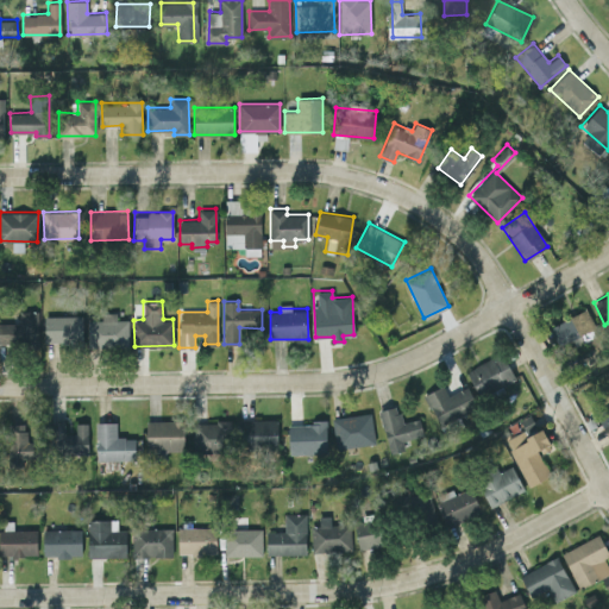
[(572,345),(598,333),(586,308),(548,326),(558,346),(570,340),(572,345)]
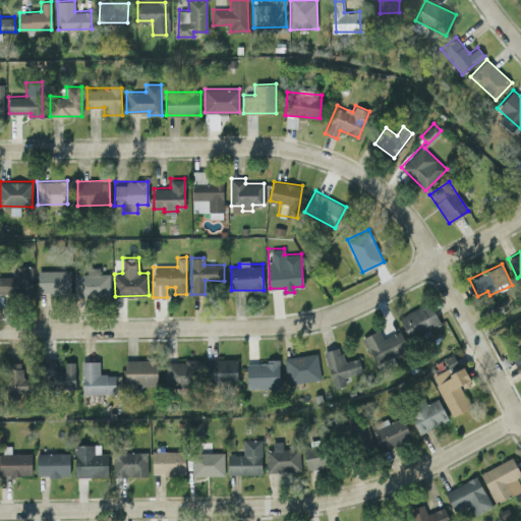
[(33,266),(11,265),(11,276),(0,276),(0,293),(32,293),(33,266)]
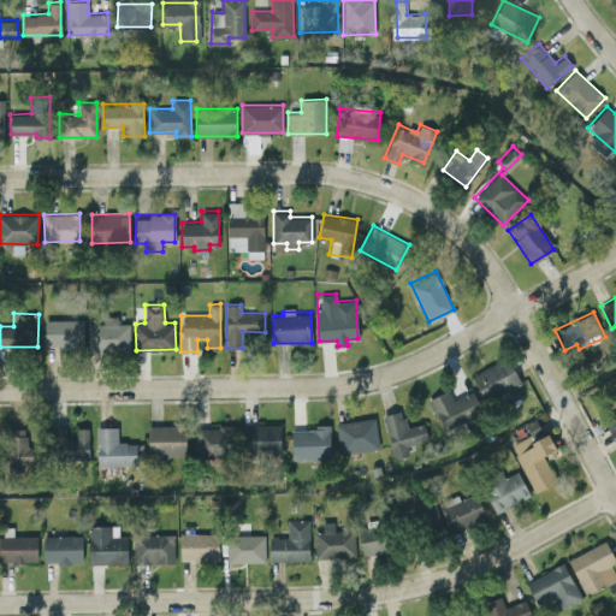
[(130,350),(129,323),(118,323),(117,315),(102,315),(102,323),(88,323),(88,351),(130,350)]
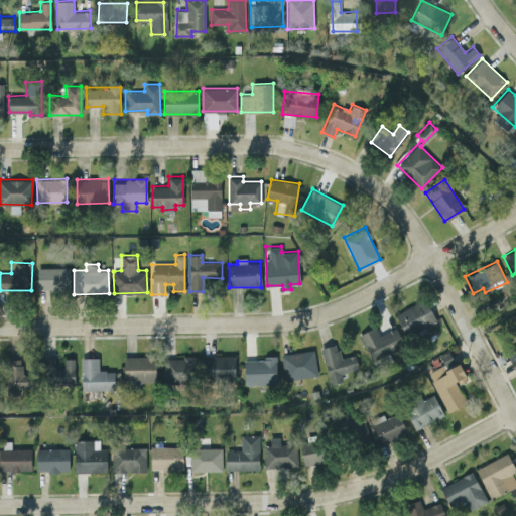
[(37,267),(38,290),(69,289),(69,267),(37,267)]
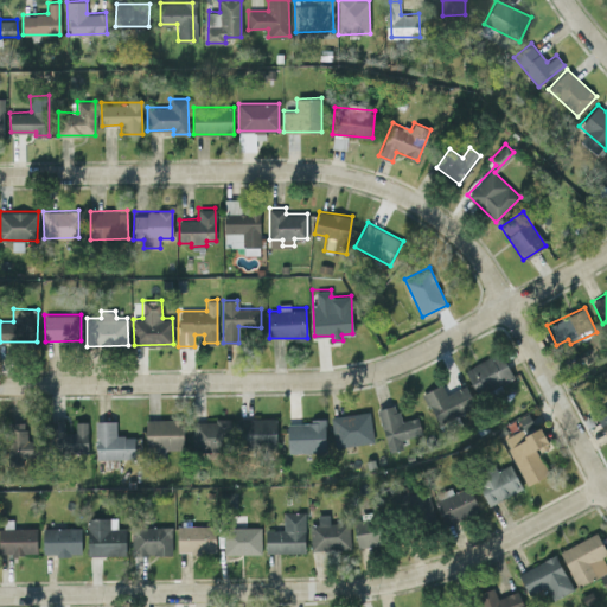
[(478,395),(513,377),(500,350),(464,368),(478,395)]
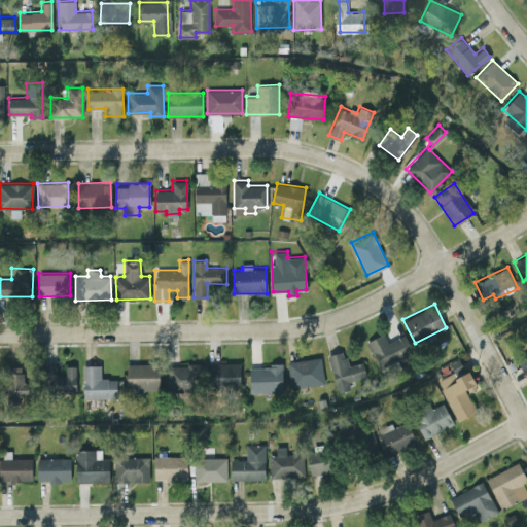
[(367,340),(380,367),(413,352),(403,334),(387,342),(383,332),(367,340)]
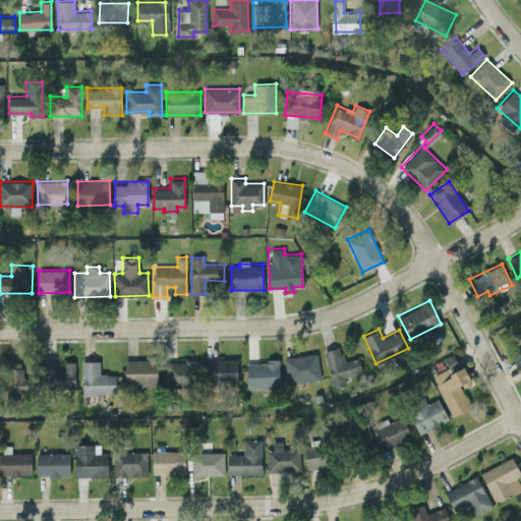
[(333,387),(346,384),(344,375),(361,371),(358,357),(343,360),(340,346),(324,350),(333,387)]
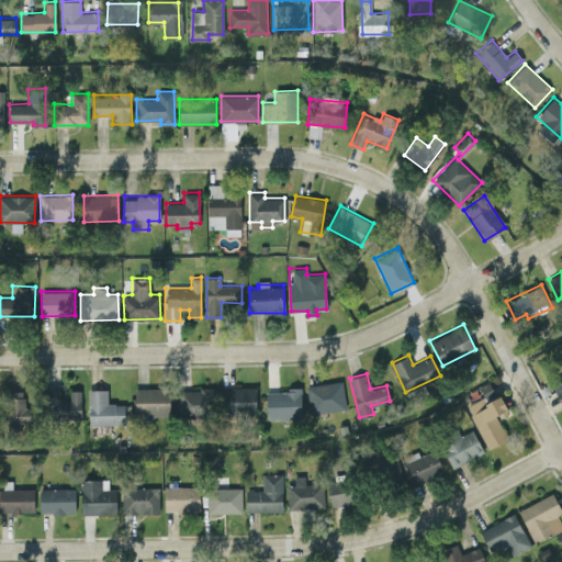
[(561,375),(550,382),(561,406),(561,375)]
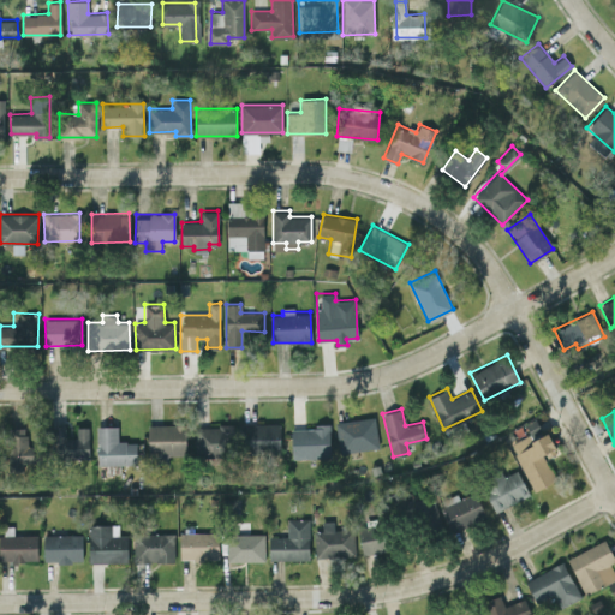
[(377,448),(375,417),(335,419),(338,451),(377,448)]
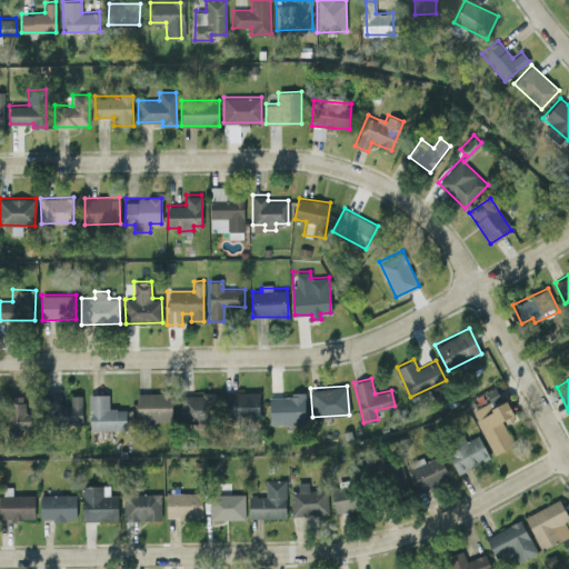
[(487,393),(490,405),(501,401),(498,390),(487,393)]
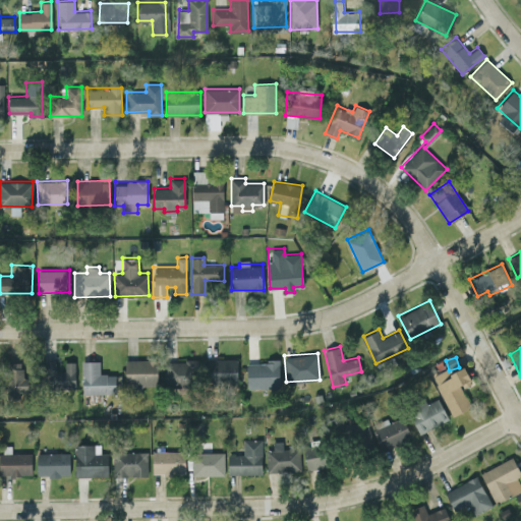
[(124,359),(125,385),(157,385),(157,358),(124,359)]
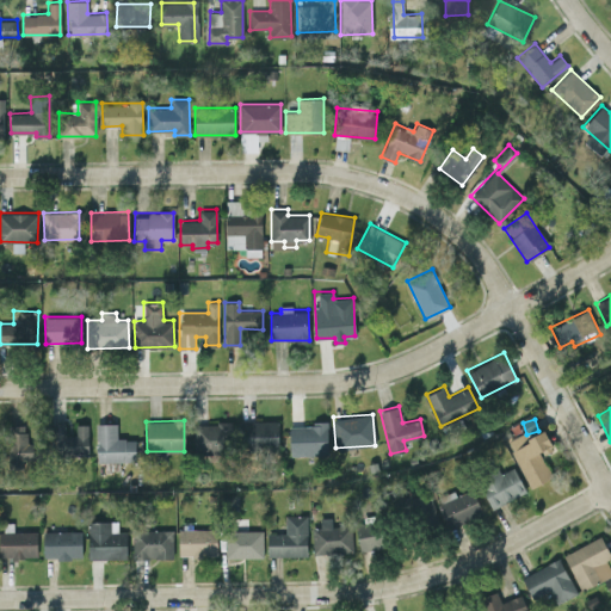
[(278,420),(244,420),(245,450),(278,449),(278,420)]
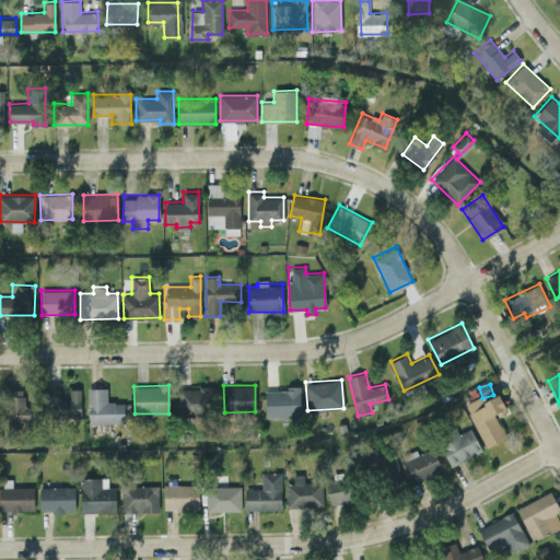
[(177,386),(176,415),(210,416),(210,387),(177,386)]
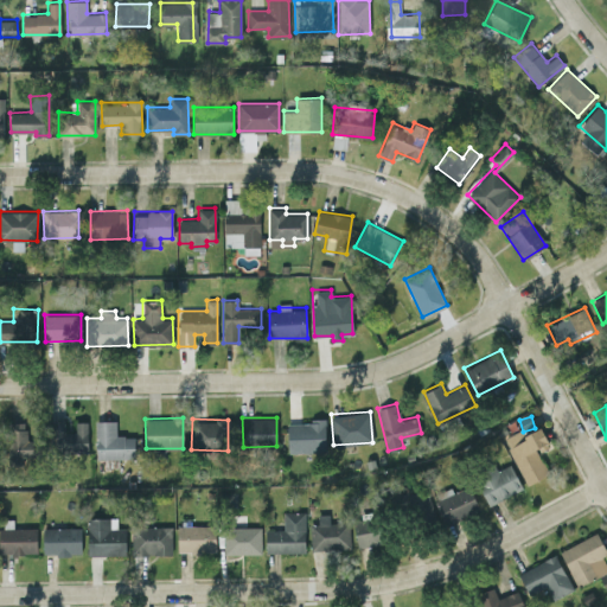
[(88,451),(87,421),(75,421),(76,430),(64,430),(64,420),(51,420),(51,452),(88,451)]
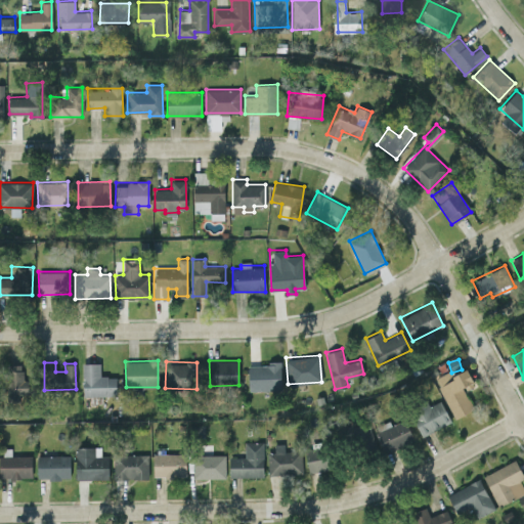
[(99,362),(82,362),(83,395),(116,395),(116,376),(100,376),(99,362)]
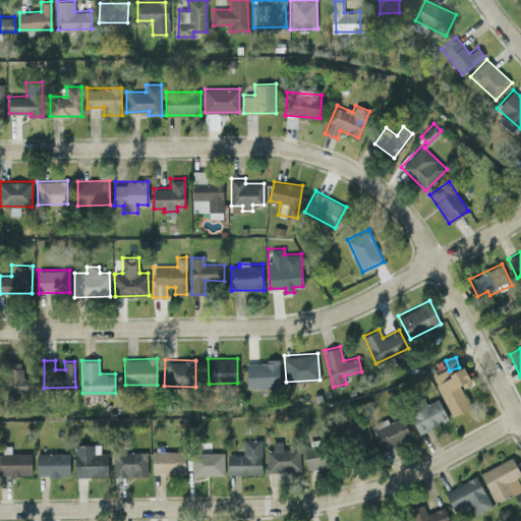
[(279,360),(246,361),(247,388),(280,387),(279,360)]
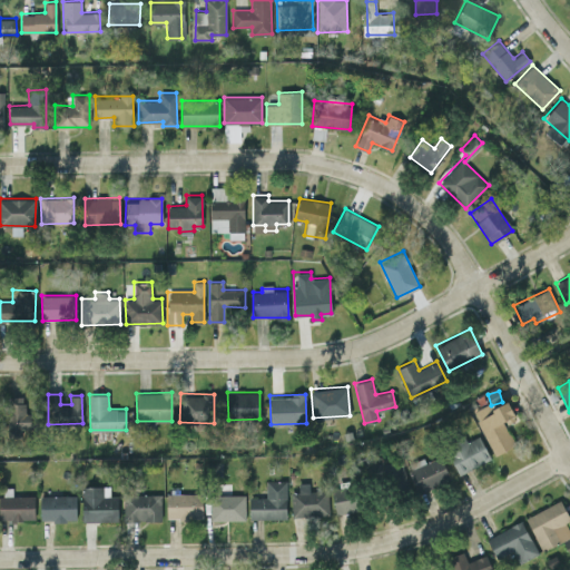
[(23,395),(7,395),(8,430),(28,429),(28,411),(23,412),(23,395)]
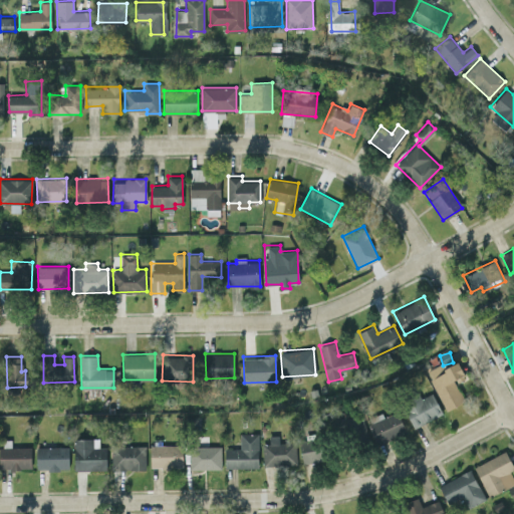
[(446,410),(464,401),(453,378),(464,373),(458,361),(444,368),(441,362),(426,369),(446,410)]
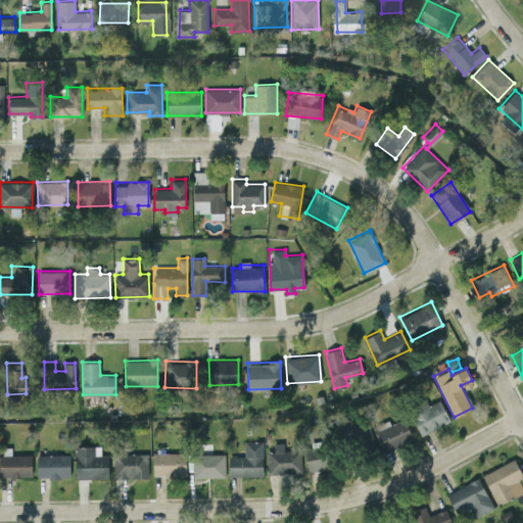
[(421,435),(449,420),(439,399),(428,405),(427,401),(409,412),(421,435)]
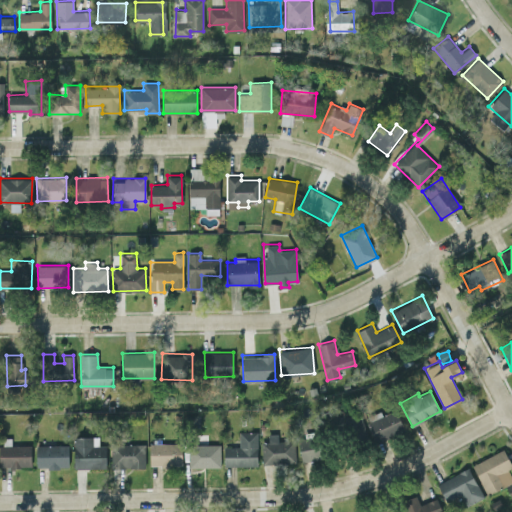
[(366,416),(378,441),(404,429),(395,409),(382,415),(380,410),(366,416)]
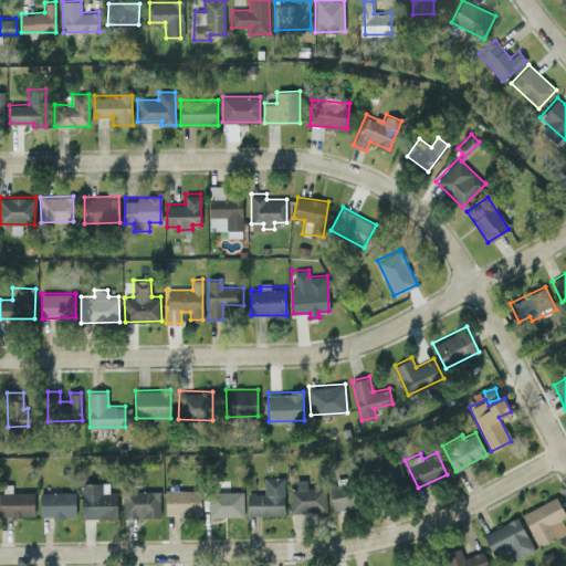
[(402,486),(401,458),(368,459),(370,488),(402,486)]
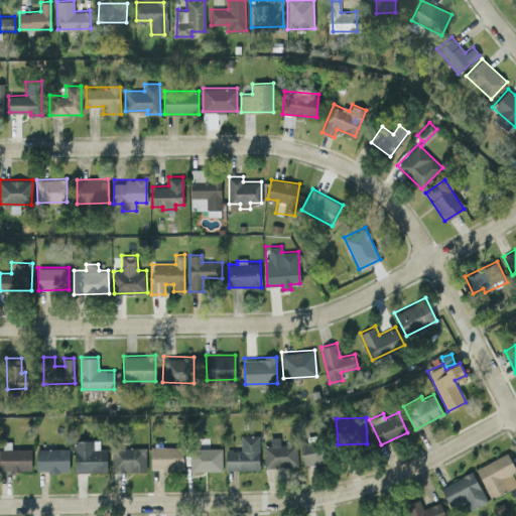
[(226,449),(226,469),(259,469),(259,434),(240,434),(240,449),(226,449)]
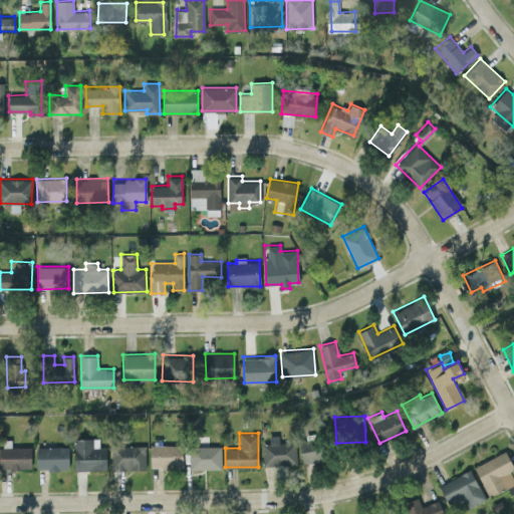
[(263,465),(296,464),(295,441),(279,442),(278,435),(268,435),(269,443),(263,444),(263,465)]
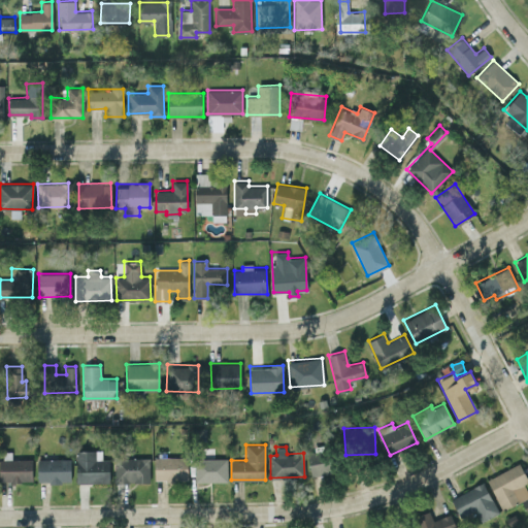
[(310,474),(333,472),(330,449),(307,452),(310,474)]
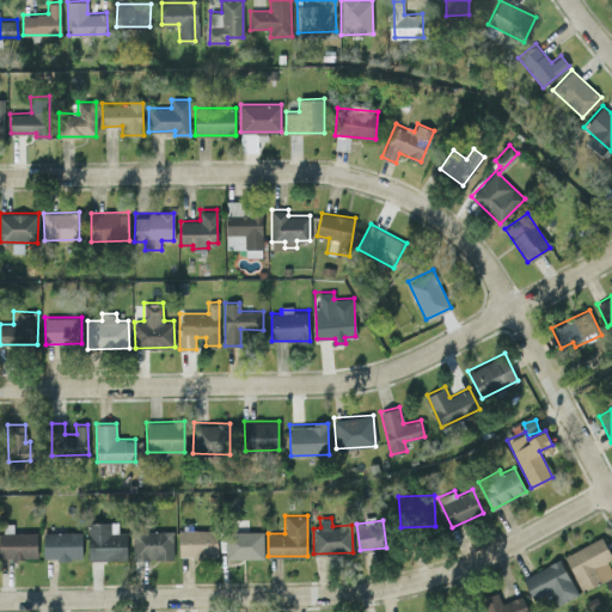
[(127,558),(126,530),(116,531),(116,521),(87,522),(89,560),(127,558)]
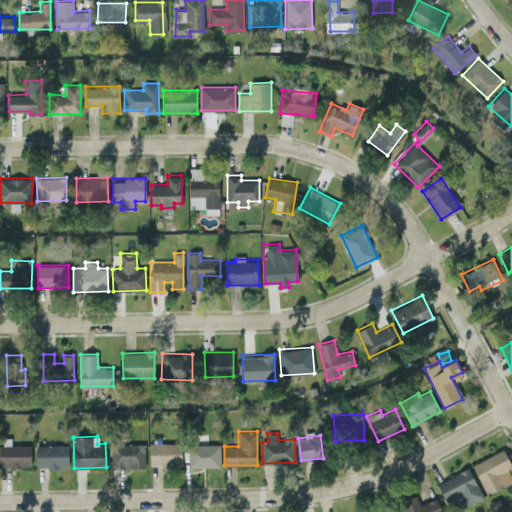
[(149,443),(149,465),(182,465),(181,442),(149,443)]
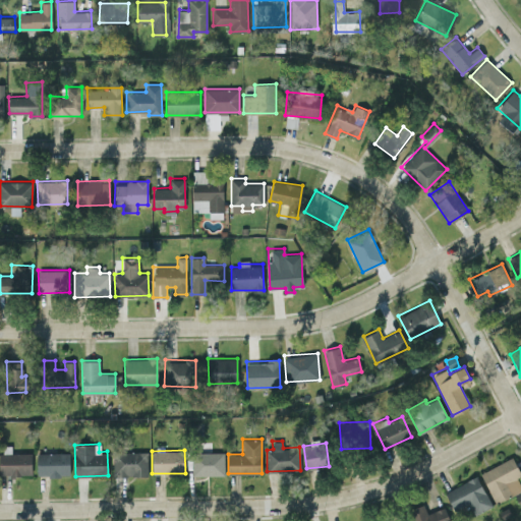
[(148,475),(147,451),(112,452),(113,476),(148,475)]
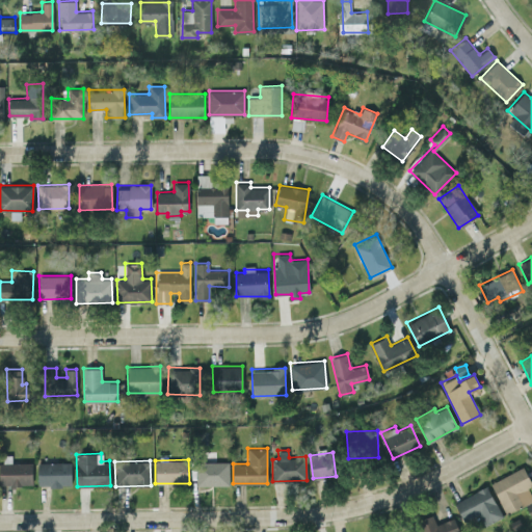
[(229,460),(196,460),(196,484),(228,484),(229,460)]
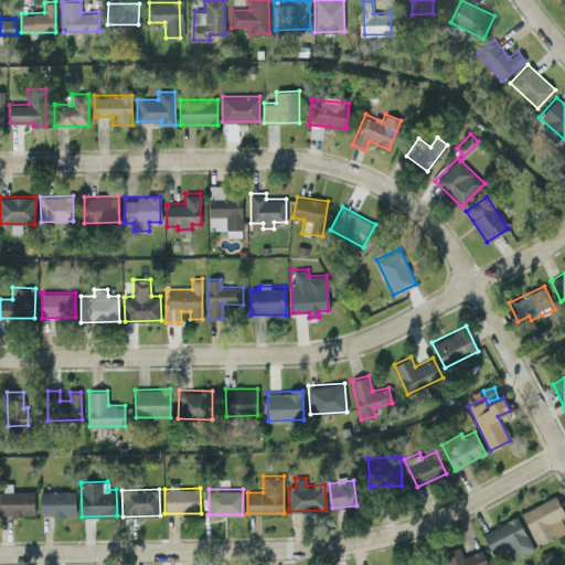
[(0,514),(34,514),(33,490),(0,490),(0,514)]
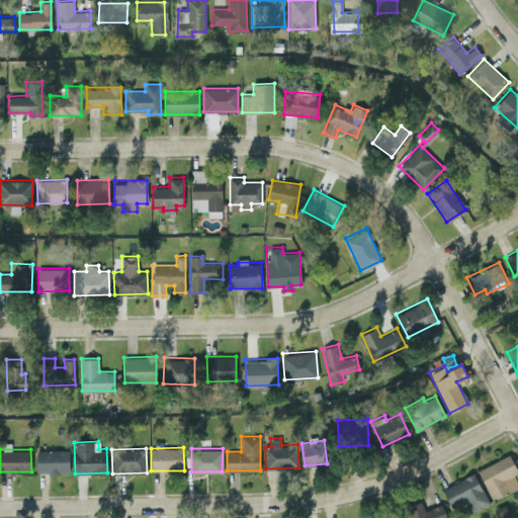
[(69,471),(69,449),(36,450),(36,472),(69,471)]
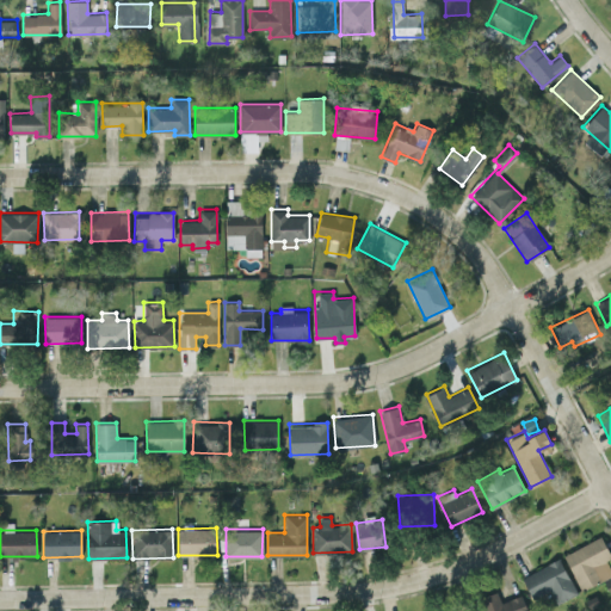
[(562,554),(580,590),(606,578),(610,587),(610,563),(598,537),(562,554)]
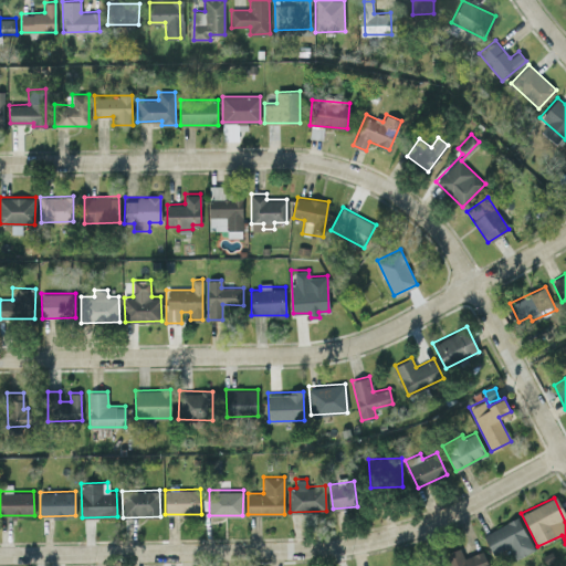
[(482,534),(494,556),(510,548),(515,558),(534,549),(517,516),(482,534)]
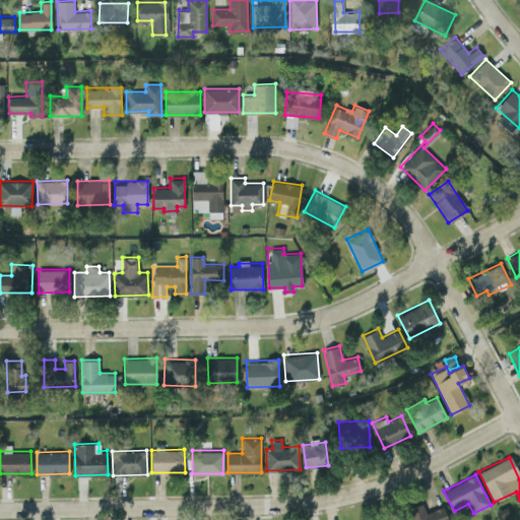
[(427,512),(423,502),(407,509),(411,519),(449,519),(443,505),(427,512)]
